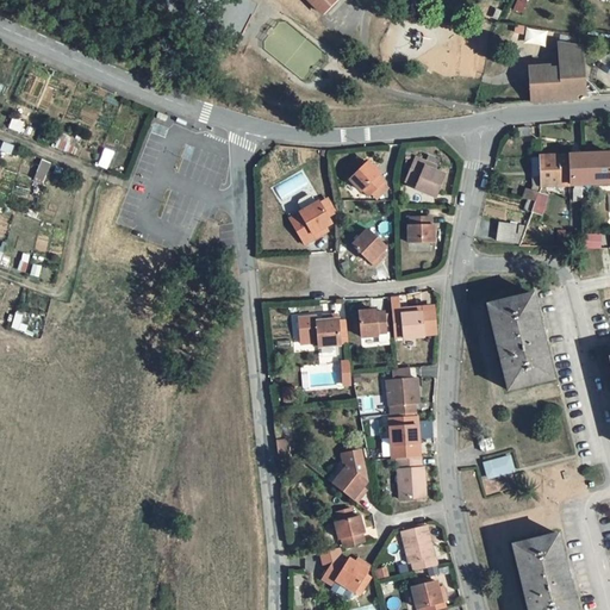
[(337,1),(336,0),(306,0),(323,16),(337,1)]
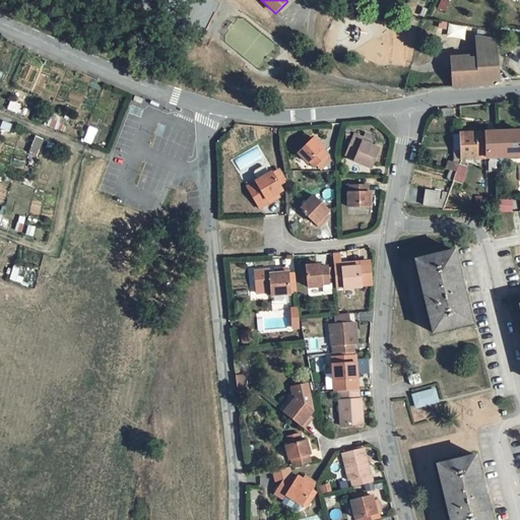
[(464,38),(465,25),(448,23),(446,36),(464,38)]
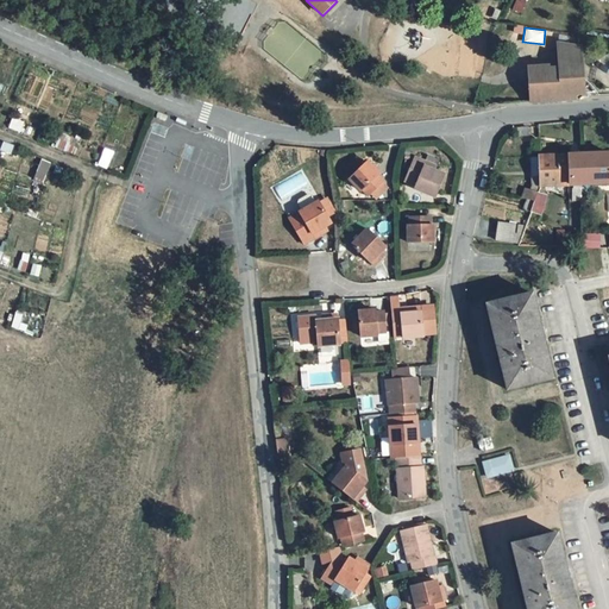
[(559,44),(560,63),(583,62),(581,46),(559,44)]
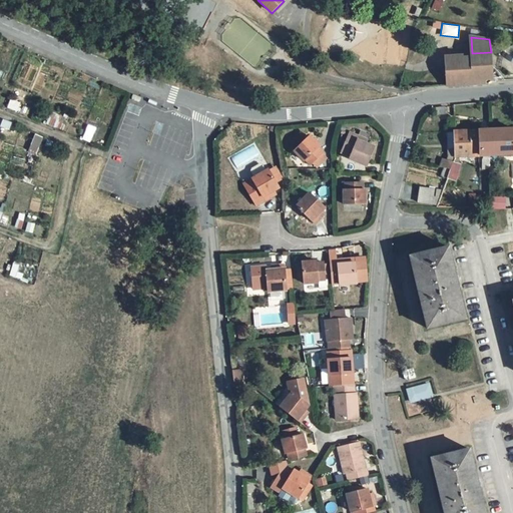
[(473,60),(482,63),(492,67),(491,52),(472,53),(473,60)]
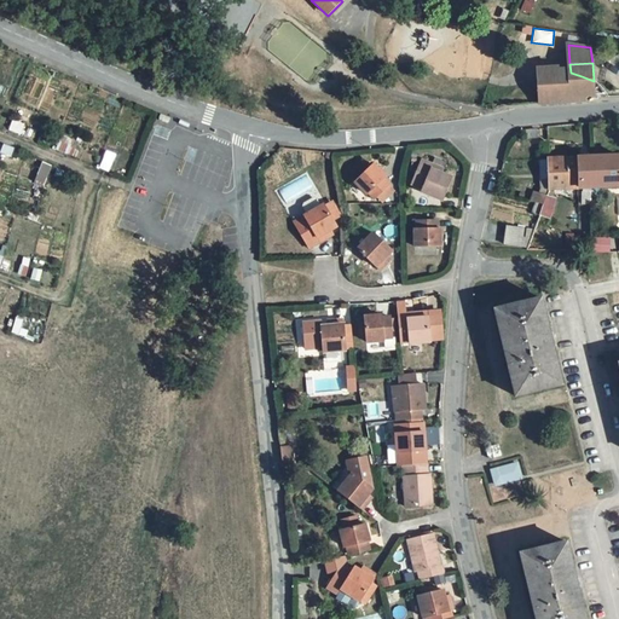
[(539,103),(542,96),(550,94),(554,99),(559,102),(562,100),(565,97),(566,94),(572,93),(573,102),(585,100),(585,97),(608,94),(594,81),(582,76),(571,73),(563,73),(560,73),(557,68),(538,70),(539,103)]
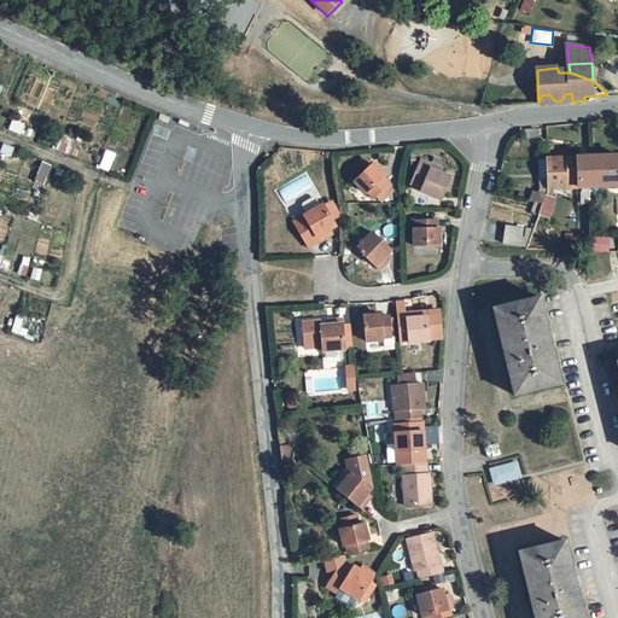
[(617,156),(547,159),(548,163),(548,190),(548,191),(617,188),(617,156)]
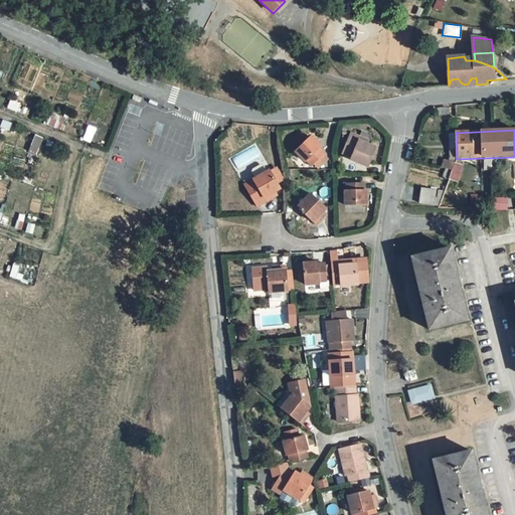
[(372,136),(362,131),(359,137),(351,134),(344,151),(354,155),(352,160),(368,166),(376,148),(369,145),(372,136)]
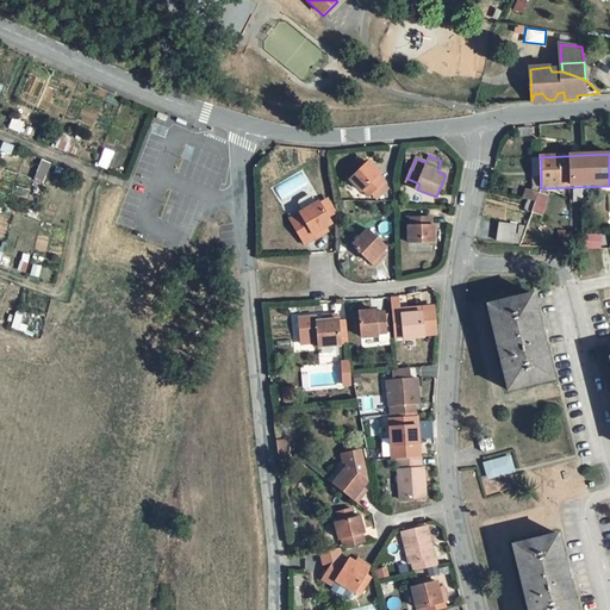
[(372,193),(375,191),(385,184),(387,182),(383,175),(385,173),(374,161),(354,176),(365,190),(367,187),(372,193)]
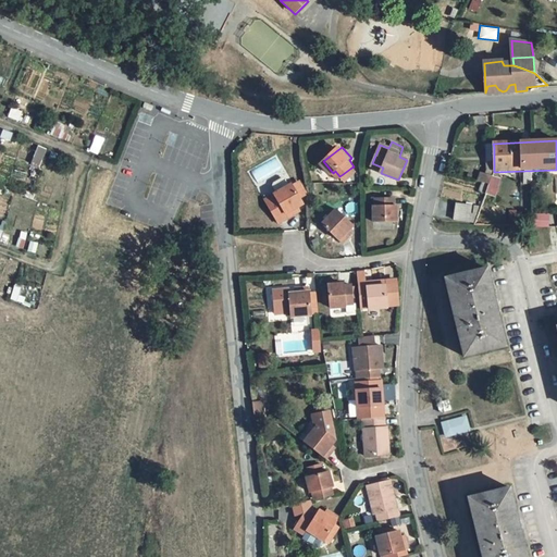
[(356,173),(351,168),(343,174),(347,180),(356,173)]
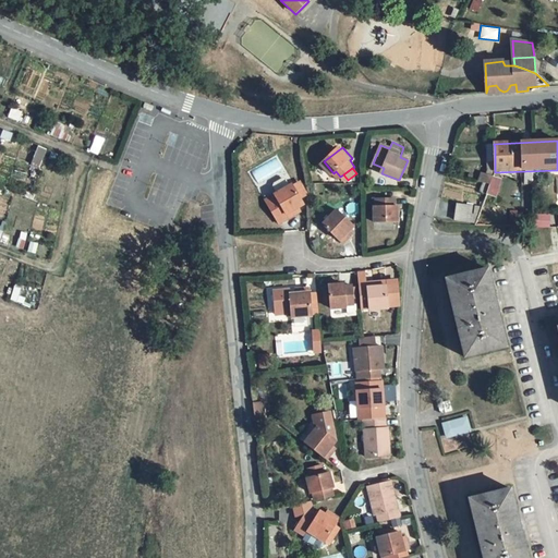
[(502,181),(493,177),(493,178),(483,205),(482,208),(493,211),(502,181)]
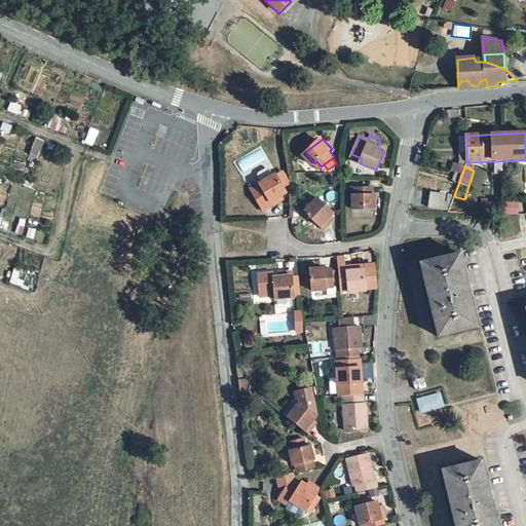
[(284,184),(277,174),(277,173),(275,174),(271,168),(267,167),(265,167),(262,170),(259,173),(258,176),(262,181),(259,182),(262,188),(254,193),(264,210),(277,201),(275,197),(282,194),(288,190),(284,184)]
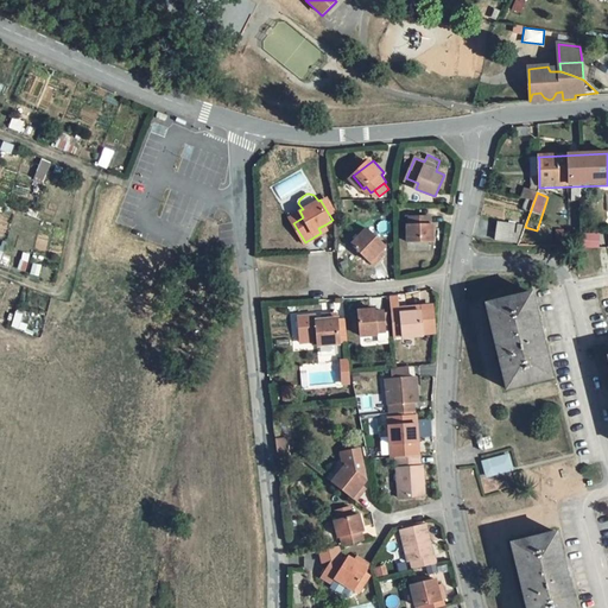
[(328,196),(321,201),(328,213),(336,208),(328,196)]
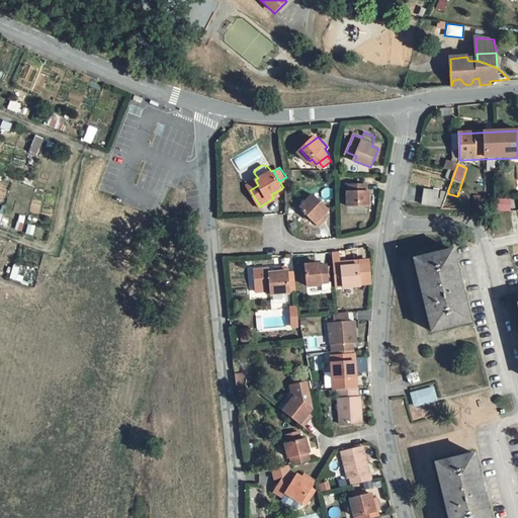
[(255,179),(247,185),(250,190),(258,185),(255,179)]
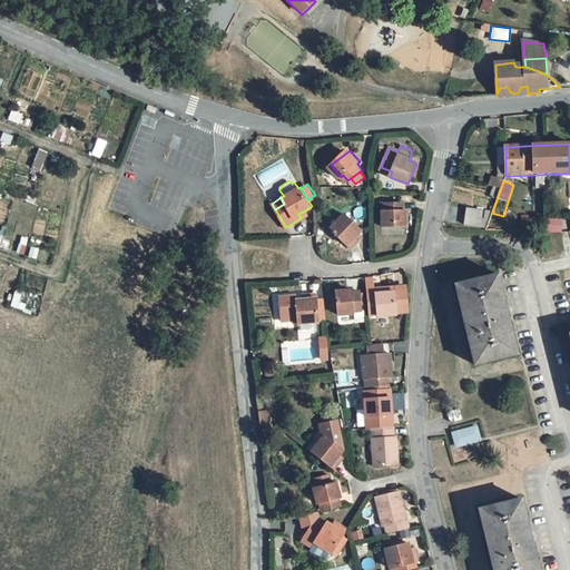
[(406,212),(403,212),(403,205),(386,205),(386,213),(383,214),(383,229),(406,229),(406,212)]
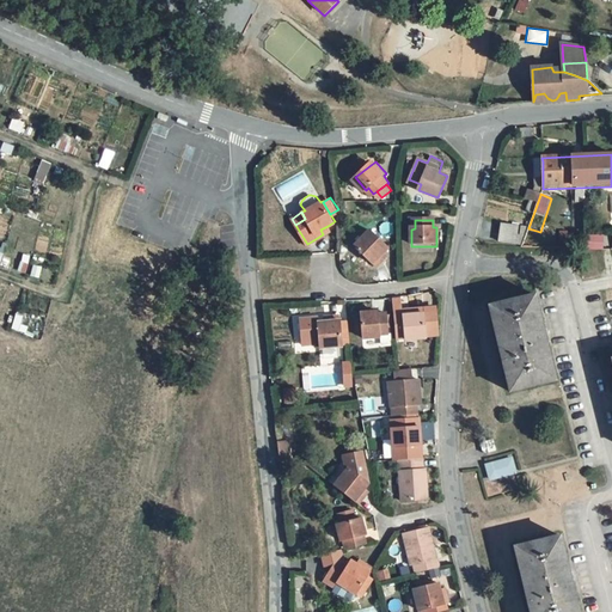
[(515,245),(518,228),(502,227),(499,244),(515,245)]
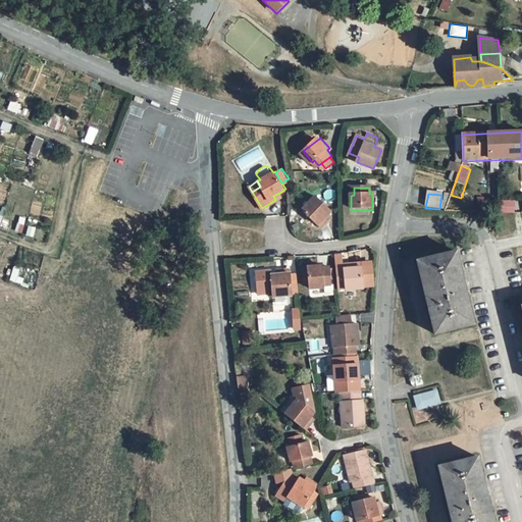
[(439,209),(446,210),(451,195),(441,195),(439,209)]
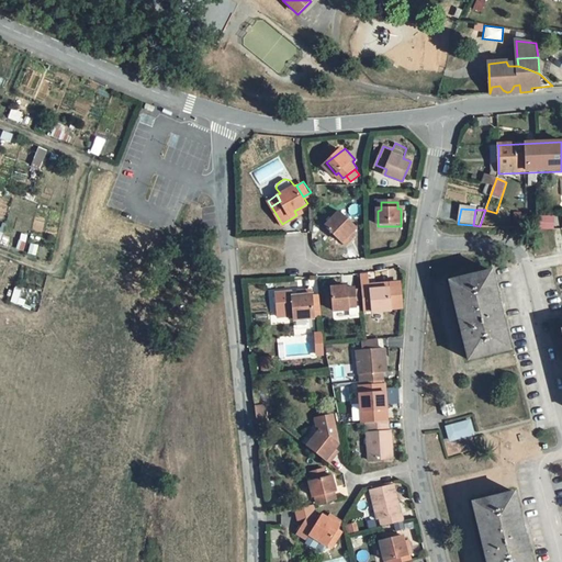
[(327,226),(347,247),(353,240),(350,236),(356,231),(359,227),(344,211),(327,226)]
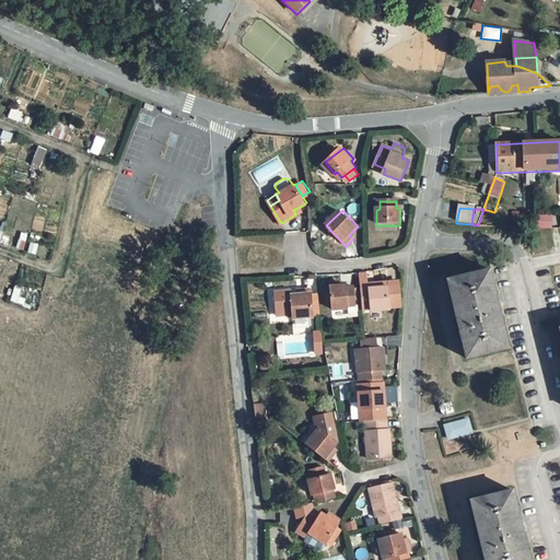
[(552,226),(552,219),(537,218),(537,226),(552,226)]
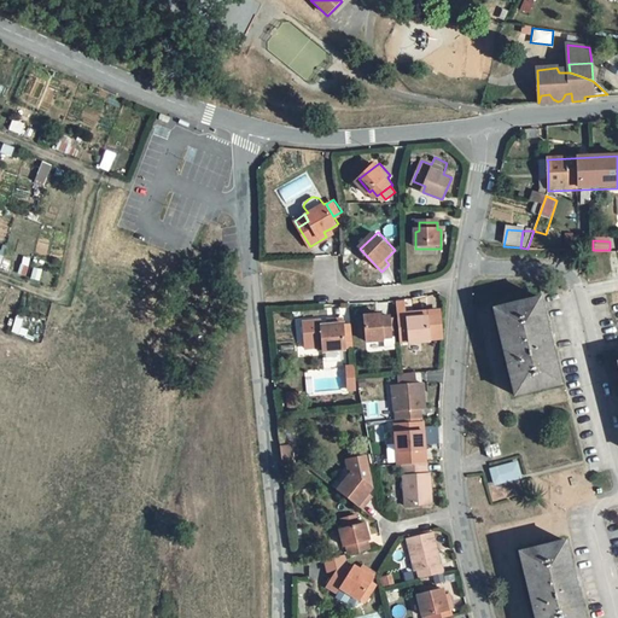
[(385,260),(389,264),(396,258),(391,254),(385,260)]
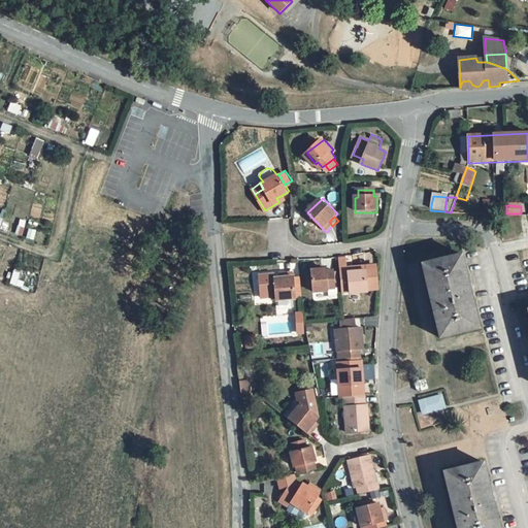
[(462,255),(422,265),(440,339),(480,329),(472,296),(474,296),(472,285),(469,285),(462,255)]
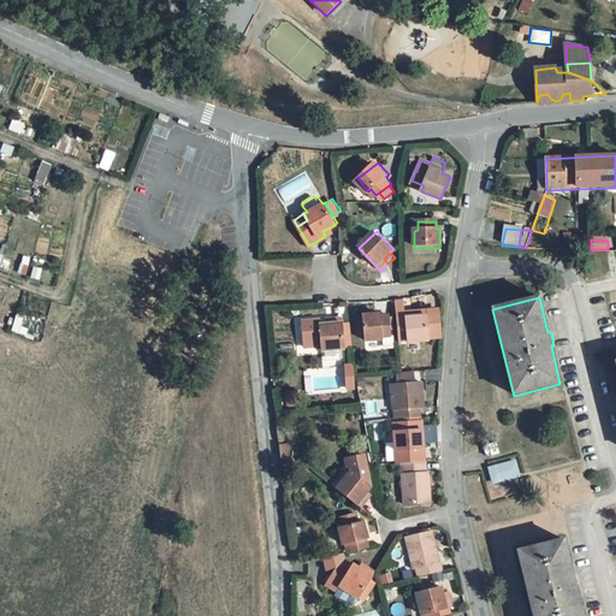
[(413,315),(413,311),(407,311),(400,311),(401,338),(412,338),(412,339),(431,338),(430,337),(443,336),(440,308),(428,309),(428,314),(413,315)]
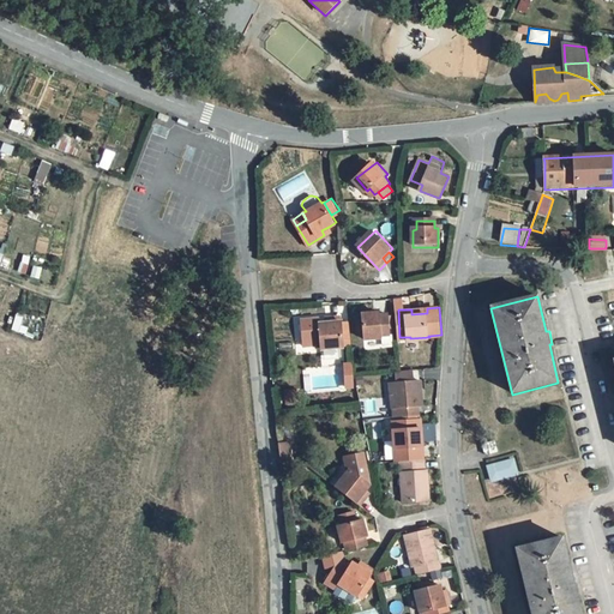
[(383,335),(391,335),(390,314),(383,314),(383,312),(363,313),(366,339),(383,338),(383,335)]
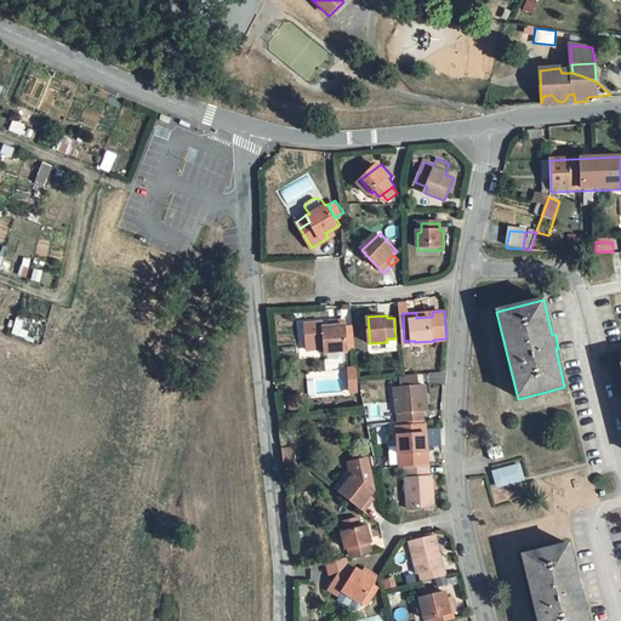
[(305,352),(322,349),(323,354),(346,353),(345,346),(353,346),(352,337),(345,339),(343,328),(343,323),(332,323),(334,328),(326,329),(320,329),(320,324),(303,325),(305,352)]
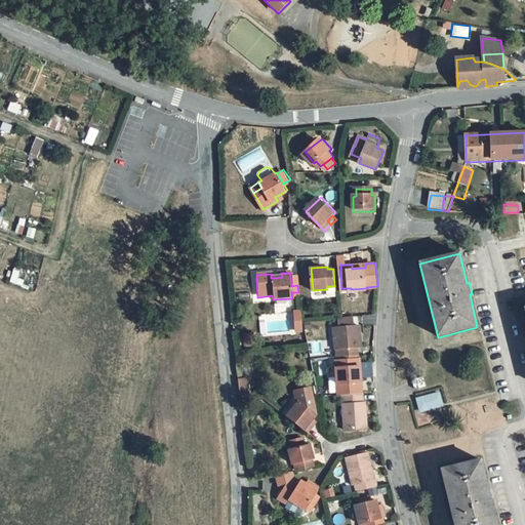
[(339,318),(340,327),(354,325),(353,317),(339,318)]
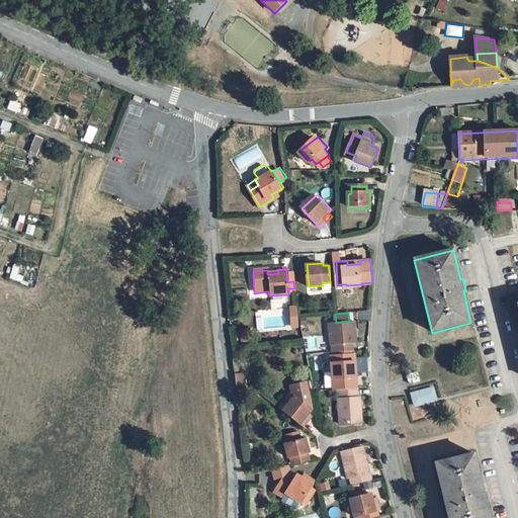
[(330,323),(333,351),(355,349),(354,342),(357,341),(355,321),(349,321),(336,323),(330,323)]
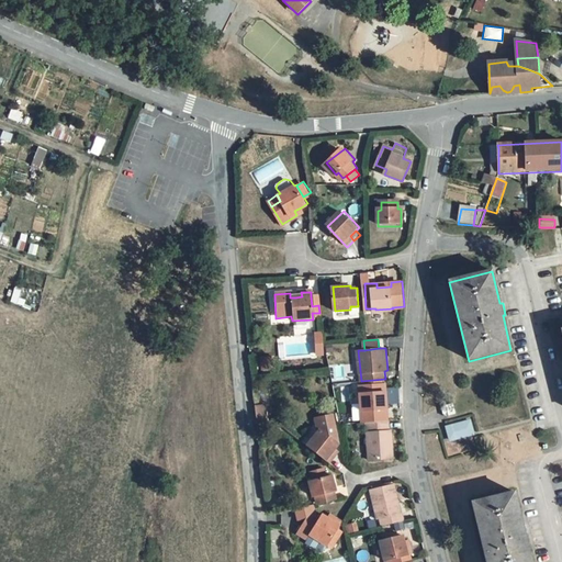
[(273,369),(272,358),(260,359),(261,370),(273,369)]
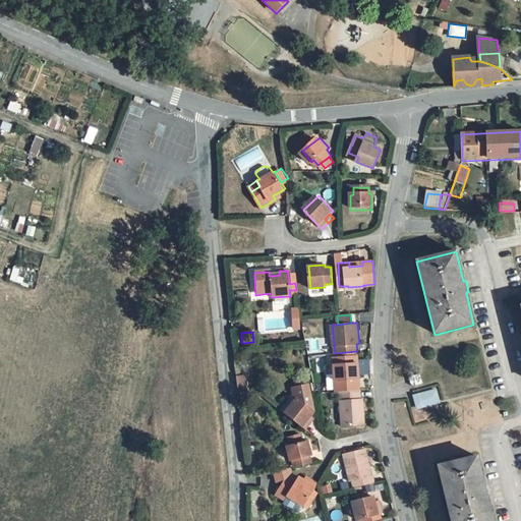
[(334,356),(337,391),(341,390),(359,389),(357,355),(334,356)]
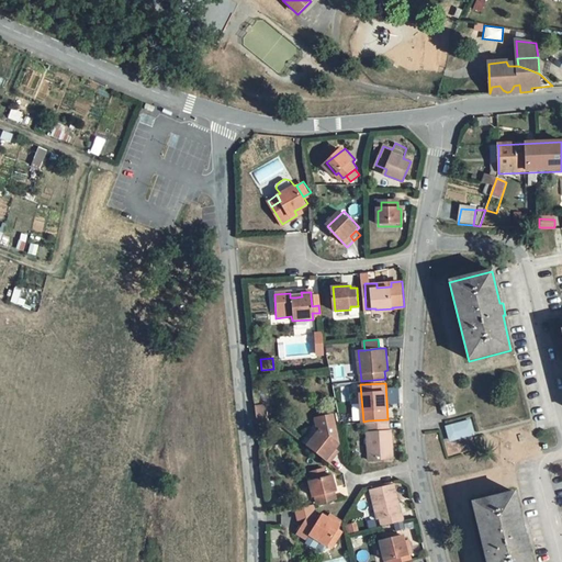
[(263,404),(254,405),(256,420),(265,419),(263,404)]
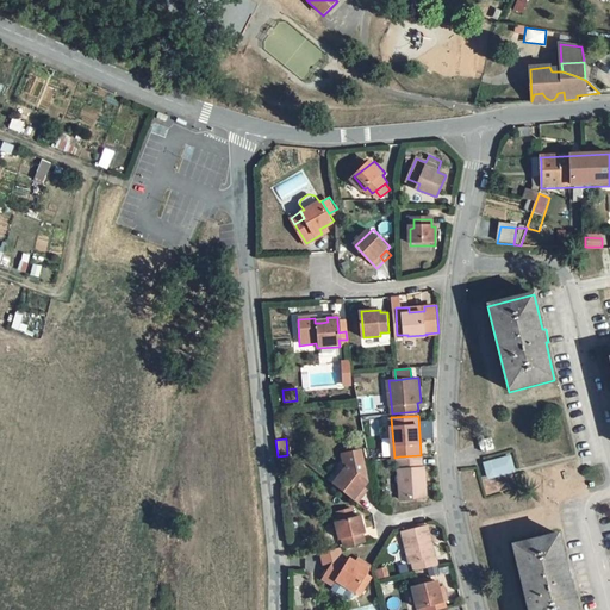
[(346,465),(331,481),(355,500),(361,495),(356,491),(361,486),(366,480),(362,478),(365,474),(360,449),(343,453),(346,465)]
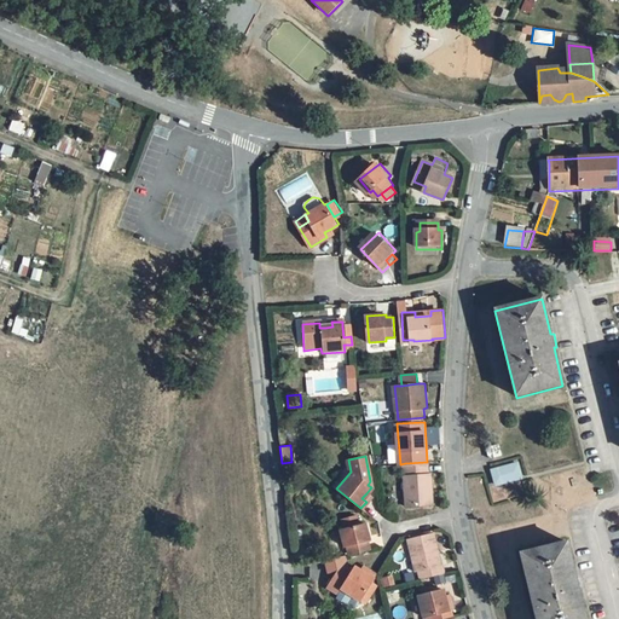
[(490,466),(492,484),(522,479),(520,461),(490,466)]
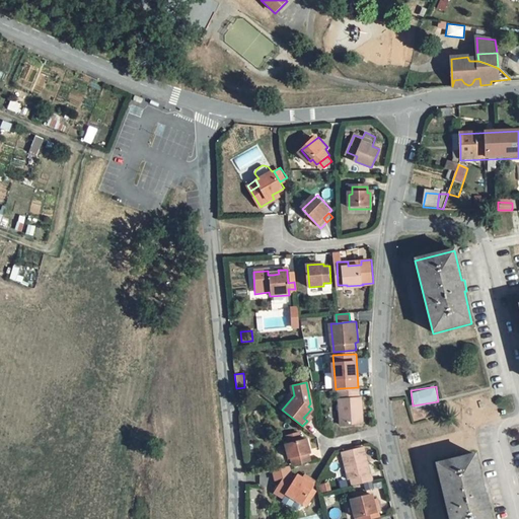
[(365,422),(360,387),(358,387),(340,388),(344,424),(365,422)]
